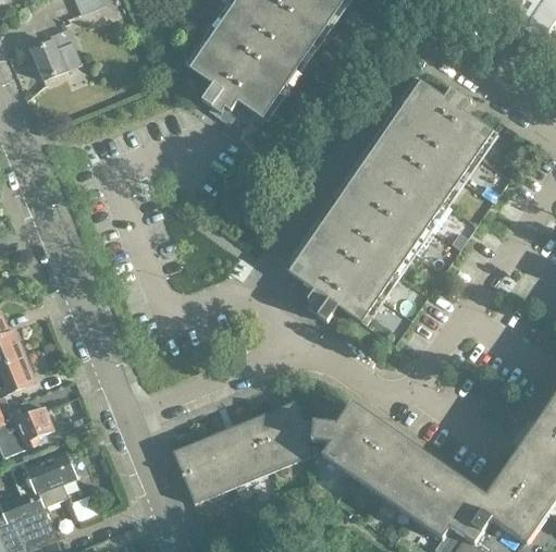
[(72,0),(78,13),(107,1),(107,0),(72,0)]
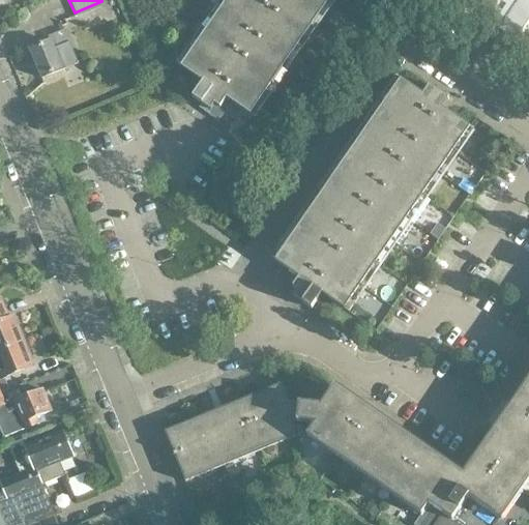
[(202,78),(197,85),(190,93),(201,100),(199,104),(217,117),(231,98),(248,111),(325,0),(223,0),(179,62),(202,78)]
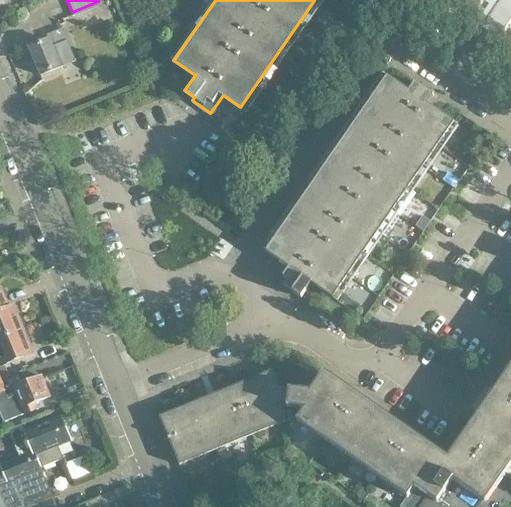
[(472,0),(464,12),(510,43),(510,0),(472,0)]
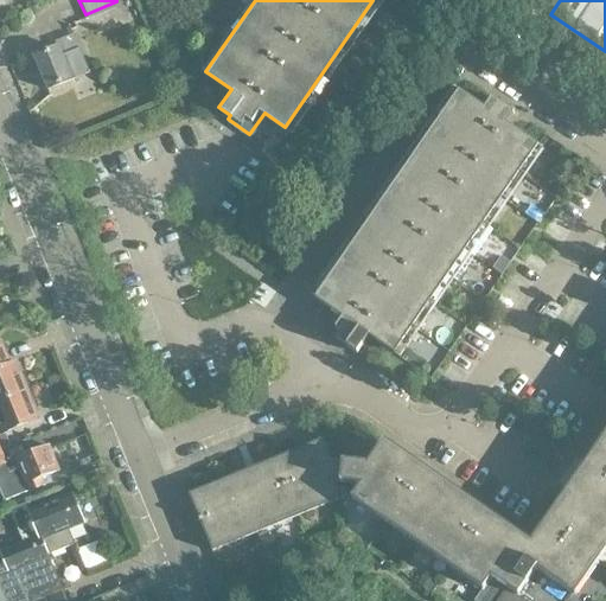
[(45,85),(84,69),(69,31),(53,38),(56,43),(32,52),(45,85)]
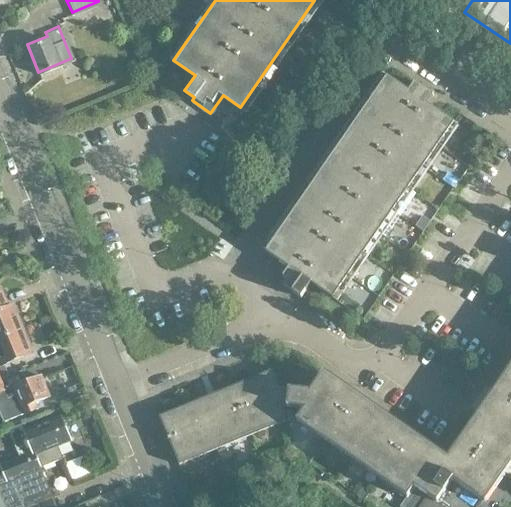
[(386,72),(328,156),(265,248),(288,264),(281,274),(285,277),(282,282),(300,294),(310,279),(332,294),(453,118),(426,99),(432,91),(413,78),(407,87),(386,72)]
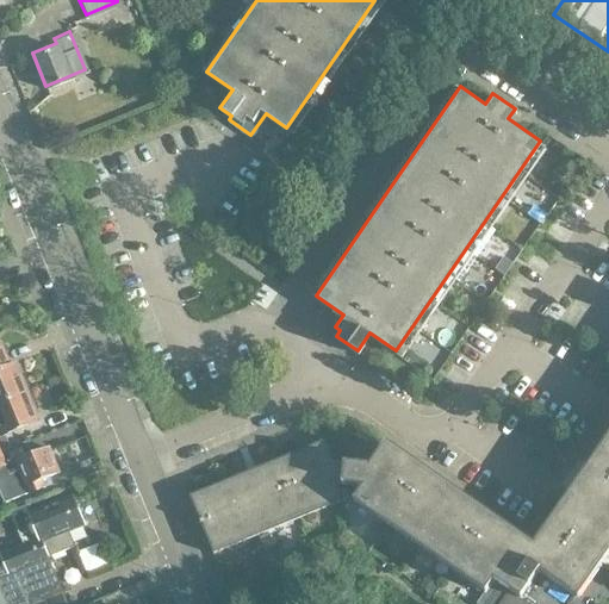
[(8,363),(0,343),(0,399),(29,387),(23,372),(19,373),(14,361),(8,363)]
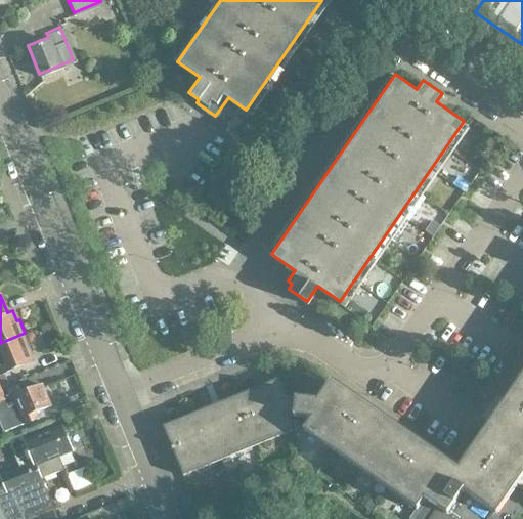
[(25,333),(0,343),(0,372),(32,358),(29,349),(31,348),(25,333)]
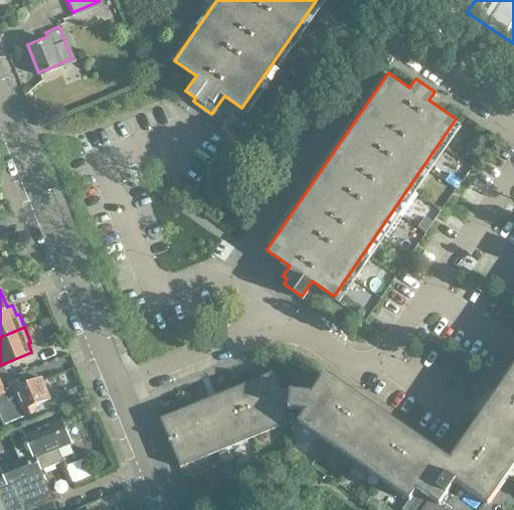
[(513,371),(477,426),(451,464),(326,377),(316,392),(311,389),(283,387),(278,390),(272,375),(164,420),(162,415),(159,416),(180,465),(290,418),(284,405),(306,406),(299,416),(409,494),(399,507),(403,509),(447,509),(438,503),(454,480),(484,501),(513,457),(513,371)]
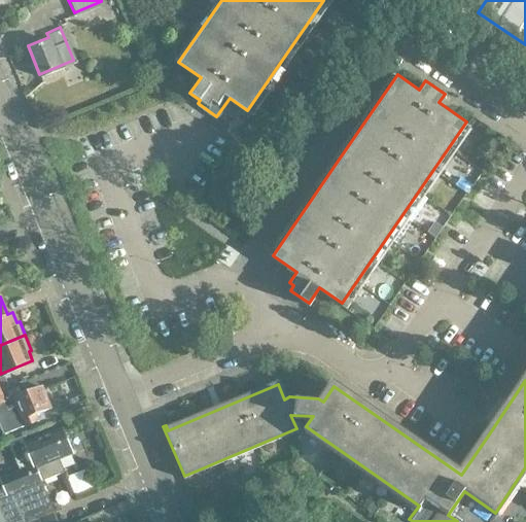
[(42,384),(12,395),(6,398),(0,383),(0,423),(3,431),(37,417),(34,411),(50,405),(42,384)]
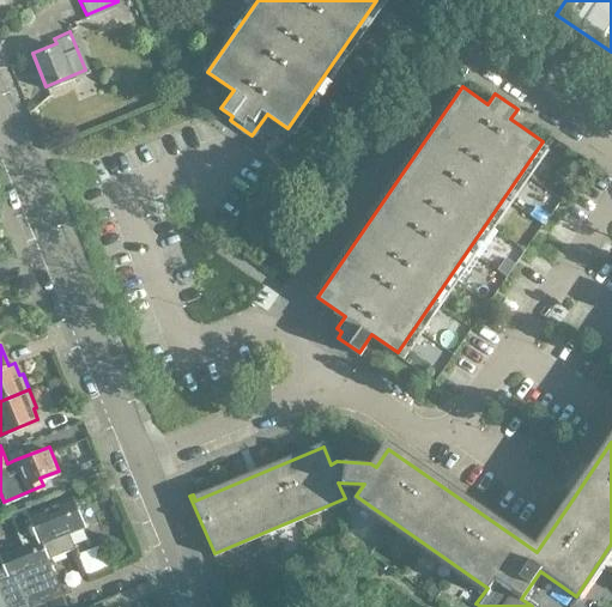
[(71,495),(28,511),(25,504),(8,510),(22,542),(0,551),(0,556),(6,571),(47,556),(73,545),(67,529),(83,523),(71,495)]
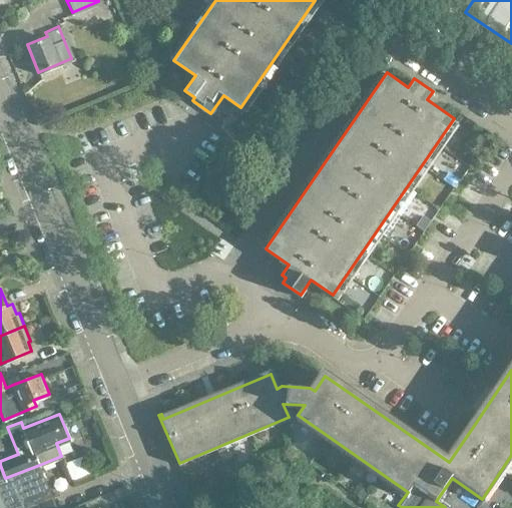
[(39,465),(5,478),(0,480),(0,507),(55,507),(39,465)]
